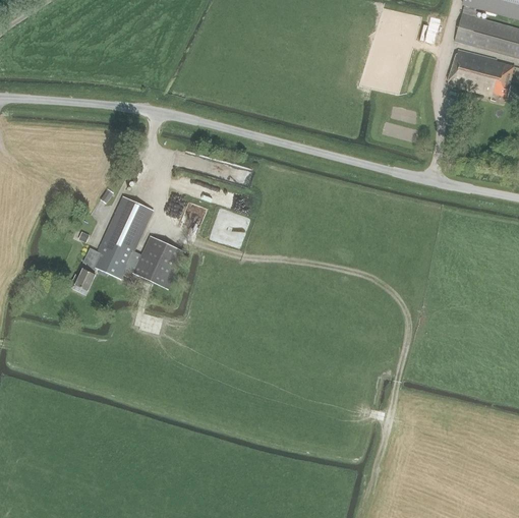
[(518,17),(518,0),(460,0),(460,1),(462,2),(452,39),(518,58),(518,57),(518,27),(473,15),(476,6),(518,17)]
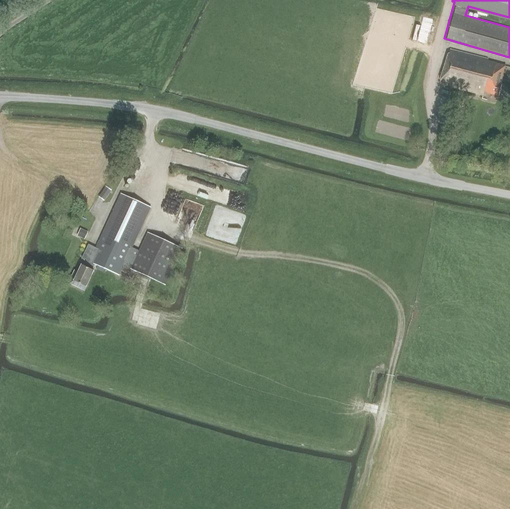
[(478,93),(478,92),(481,93),(482,90),(509,97),(509,85),(498,82),(503,63),(485,59),(486,57),(448,47),(438,81),(473,90),(473,92),(478,93)]
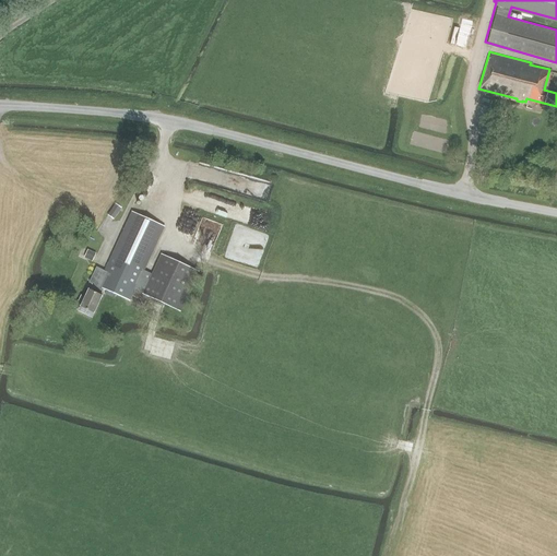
[(249,212),(251,205),(235,200),(233,208),(249,212)]
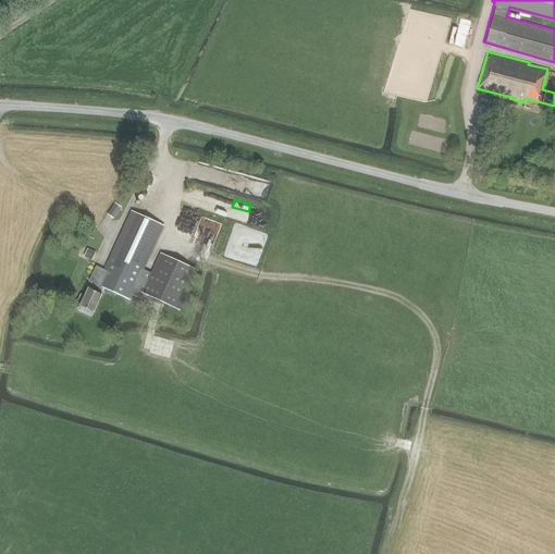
[(111,216),(118,207),(111,202),(106,211),(111,216)]
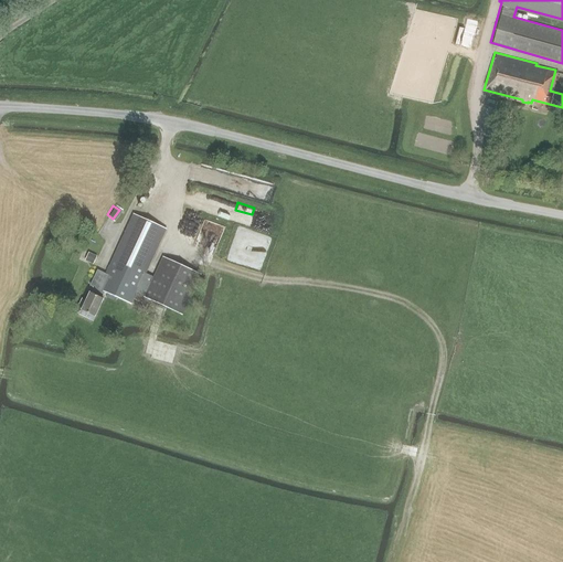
[(145,271),(165,226),(131,211),(103,272),(96,267),(88,283),(93,285),(89,290),(88,290),(84,298),(80,296),(74,309),(84,314),(84,313),(92,316),(102,296),(95,293),(98,287),(129,301),(135,289),(144,294),(142,295),(183,314),(202,272),(161,254),(152,274),(145,271)]
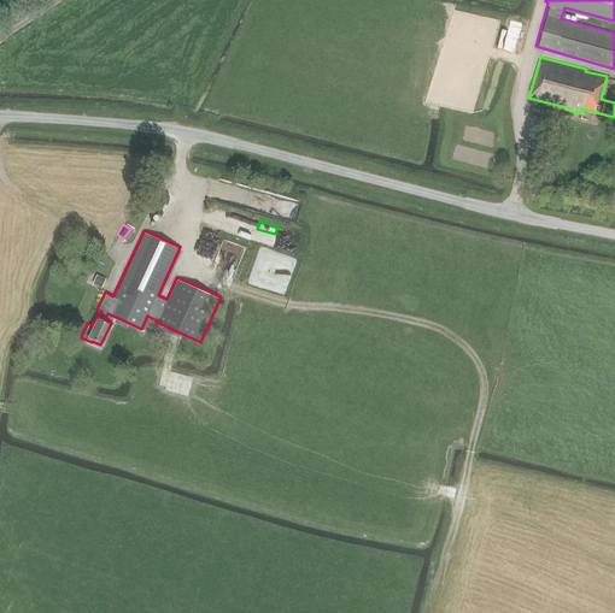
[(99,286),(104,277),(94,272),(91,281),(99,286)]
